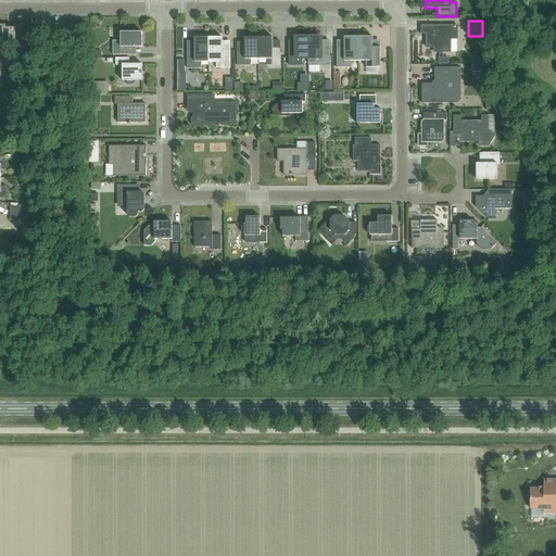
[(5,25),(0,25),(0,43),(15,43),(15,28),(7,28),(5,25)]
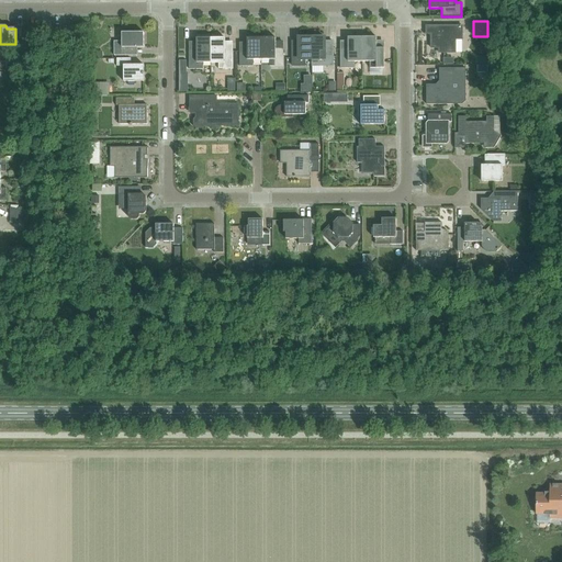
[(462,26),(426,26),(426,34),(430,34),(430,48),(438,48),(439,53),(456,53),(456,40),(462,40),(462,26)]
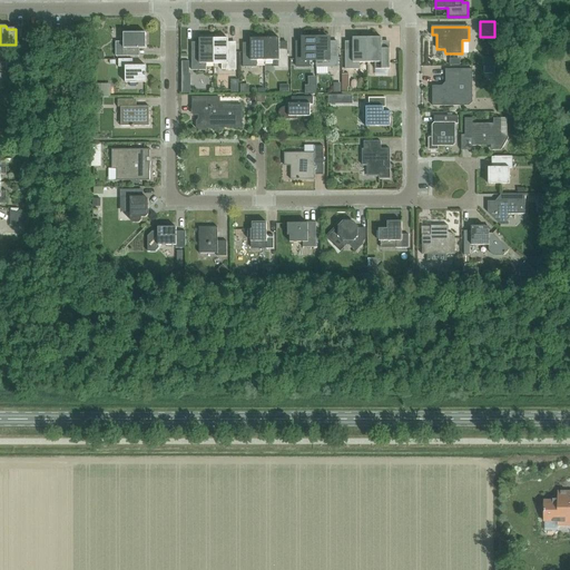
[(139,57),(139,49),(146,49),(146,33),(124,33),(124,42),(116,42),(116,57),(139,57)]
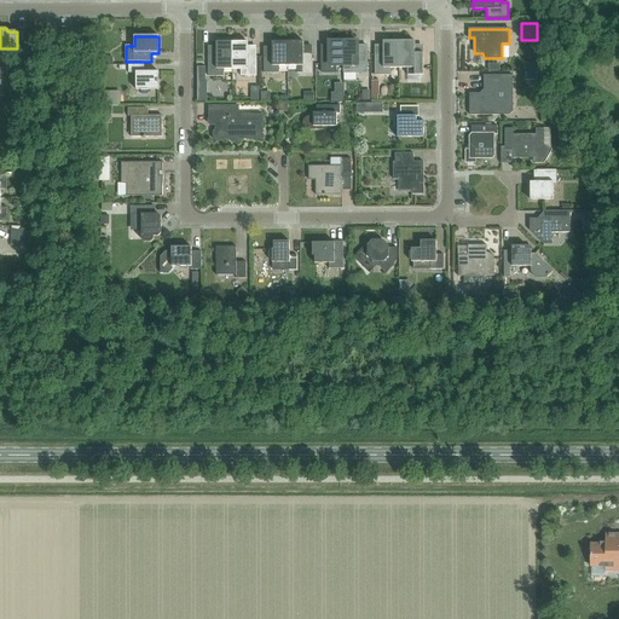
[(278,67),(288,65),(288,41),(272,42),(272,53),(270,56),(264,56),(264,74),(278,74),(278,67)]
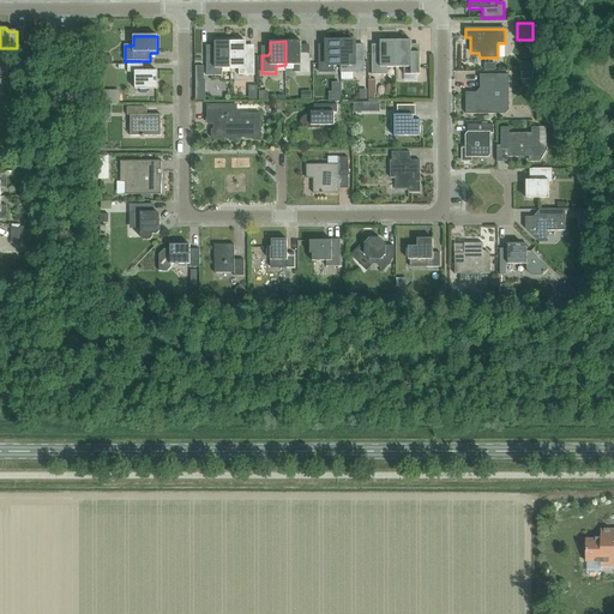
[(286,41),(286,65),(294,65),(294,72),(309,72),(309,55),(304,55),(301,53),(301,41),(286,41)]
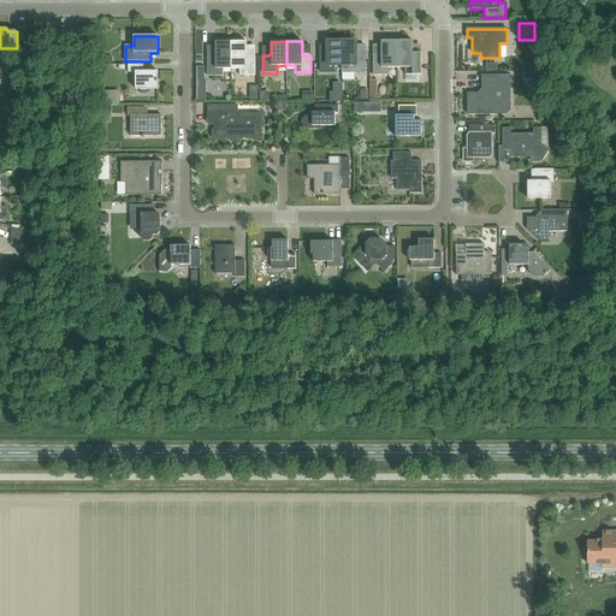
[(333,65),(342,65),(342,41),(327,41),(327,53),(325,55),(320,55),(320,72),(333,72),(333,65)]
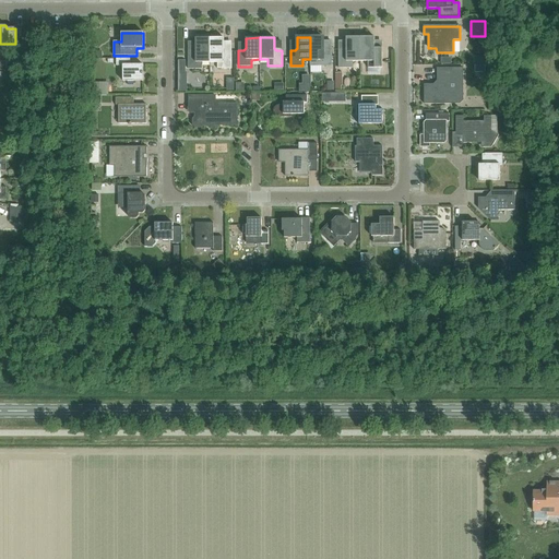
[(310,37),(310,59),(317,59),(317,66),(331,66),(331,49),(325,49),(323,48),(323,37),(310,37)]
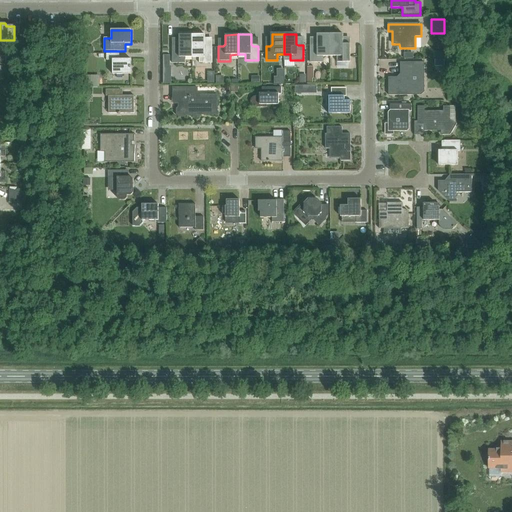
[(323,56),(330,56),(330,34),(317,34),(317,44),(310,44),(310,63),(323,62),(323,56)]
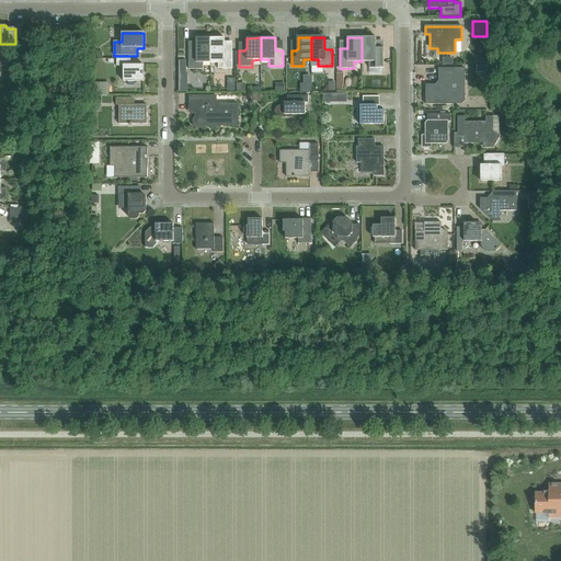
[(362,37),(362,61),(369,61),(369,68),(384,68),(384,48),(376,48),(376,37),(362,37)]
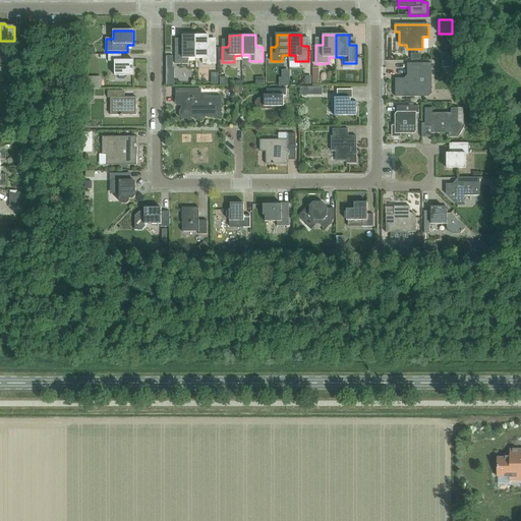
[(188,58),(195,58),(195,36),(182,36),(182,47),(181,48),(175,48),(175,64),(188,64),(188,58)]
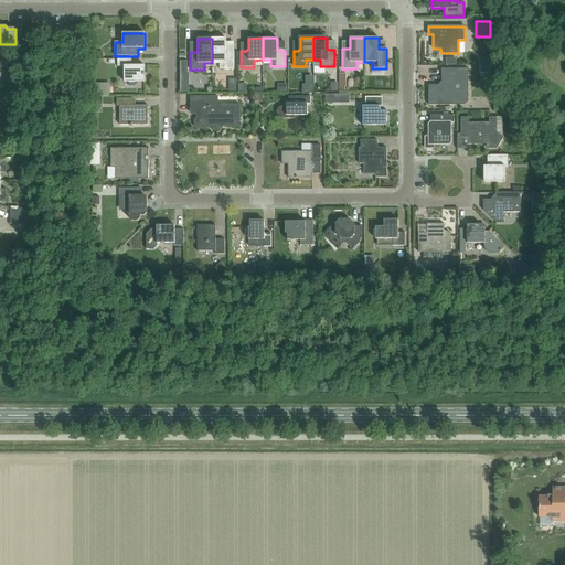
[(212,39),(212,63),(220,63),(220,70),(234,70),(234,52),(227,52),(226,50),(226,39),(212,39)]
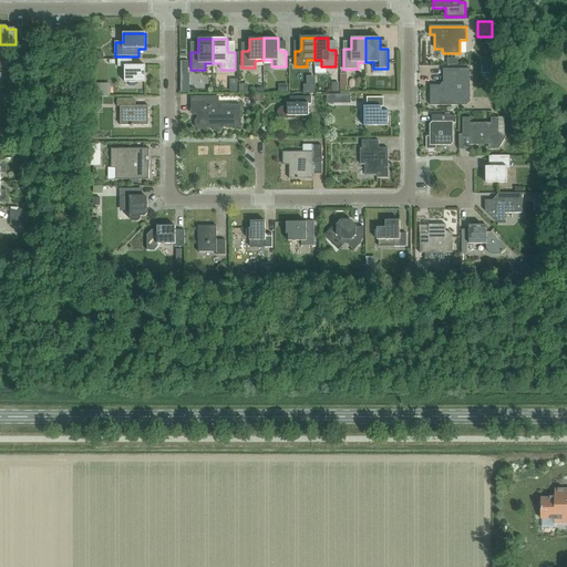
[(18,43),(18,59),(27,59),(27,43),(18,43)]
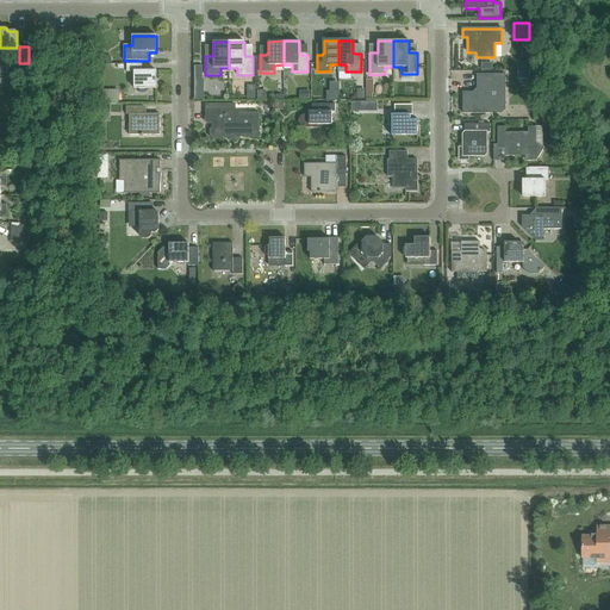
[(156,70),(142,72),(142,64),(126,64),(126,72),(134,72),(135,89),(156,88),(156,70)]
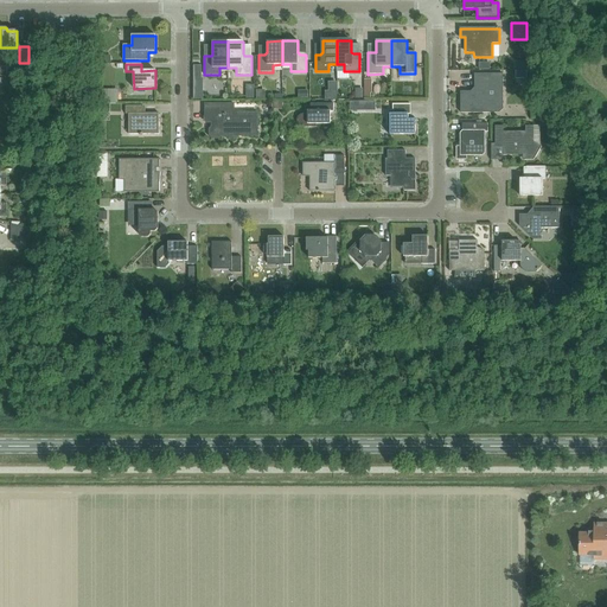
[(503,109),(503,107),(503,74),(474,74),(474,88),(471,91),(460,91),(460,113),(499,113),(503,109)]
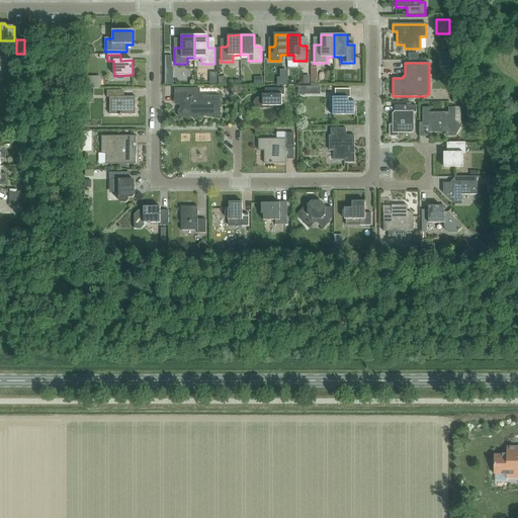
[(174,99),(174,100),(174,103),(176,104),(180,104),(180,109),(178,110),(178,116),(181,118),(186,118),(188,116),(193,116),(195,118),(201,118),(203,116),(220,116),(220,96),(199,96),(199,89),(175,89),(175,88),(174,88),(174,99)]
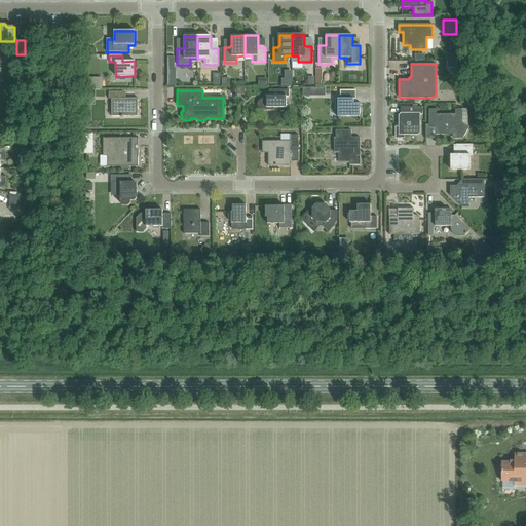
[(269,99),(263,99),(260,100),(258,102),(257,105),(258,108),(260,110),(263,110),(274,110),(274,108),(286,108),(286,97),(289,97),(289,89),(269,89),(269,99)]
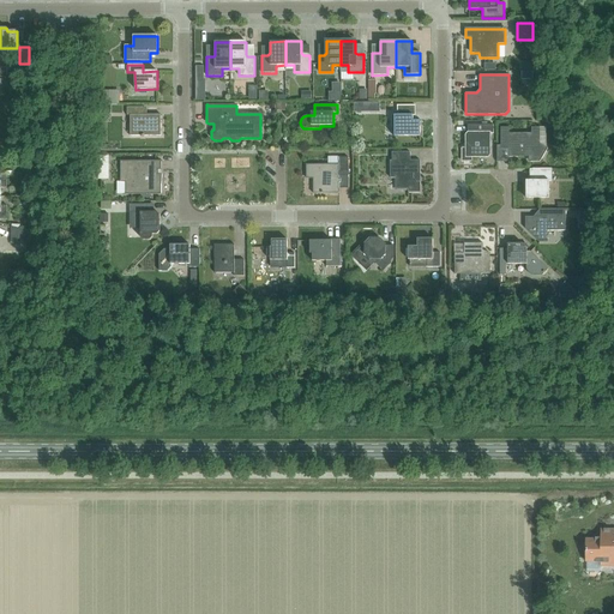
[(415,106),(397,106),(397,115),(391,115),(391,127),(395,127),(395,137),(420,137),(420,121),(415,121),(415,106)]
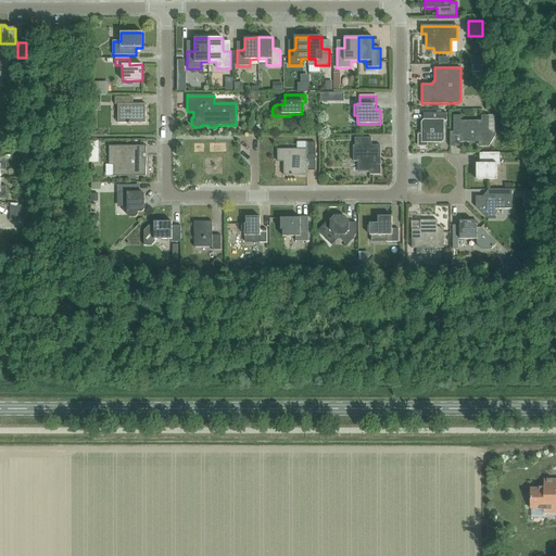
[(146,123),(146,104),(129,104),(129,97),(115,97),(115,104),(117,104),(117,124),(127,124),(130,124),(146,123)]
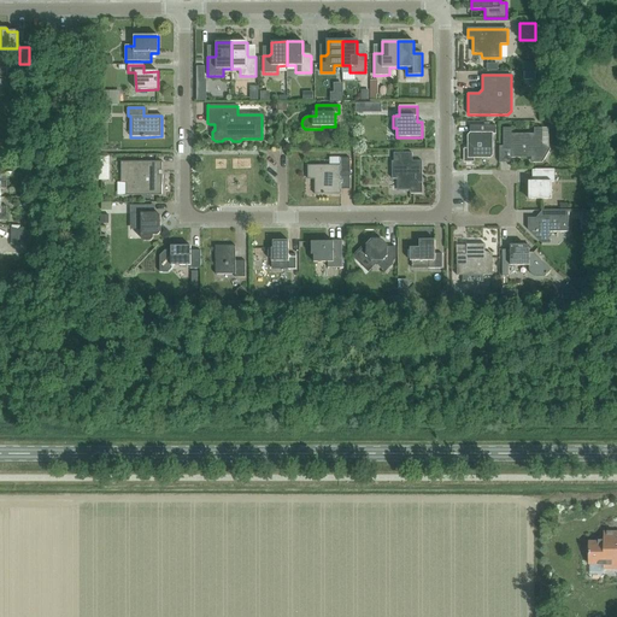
[(470,134),(468,136),(468,148),(465,148),(465,160),(475,160),(475,158),(491,158),(492,157),(492,134),(495,134),(495,125),(470,125),(470,134)]
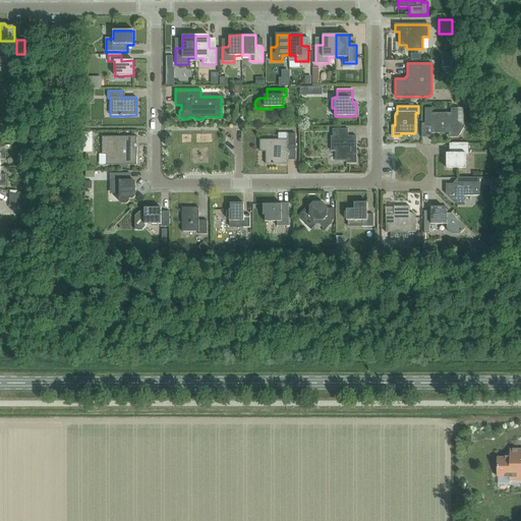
[(431,133),(448,133),(448,137),(458,137),(464,126),(458,122),(458,108),(451,108),(451,113),(431,113),(431,108),(424,109),(424,127),(431,127),(431,133)]
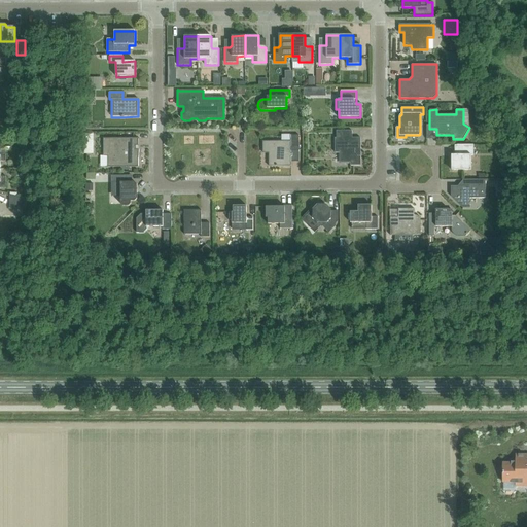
[(350,163),(350,166),(360,166),(360,138),(352,138),(352,131),(337,131),(337,138),(335,138),(335,153),(340,153),(340,163),(350,163)]
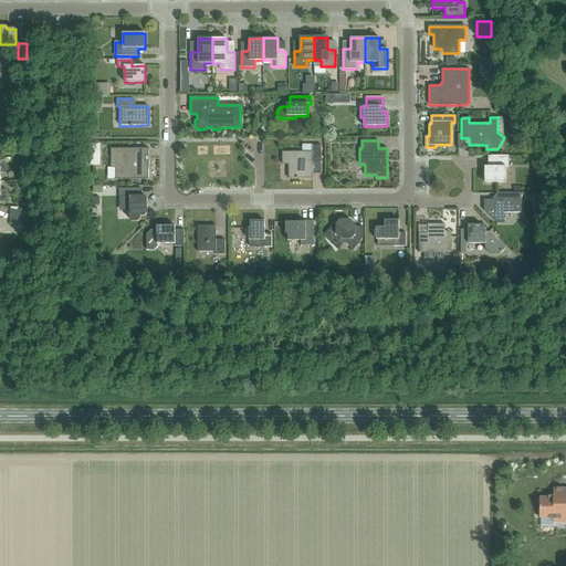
[(282,153),(282,165),(289,165),(289,179),(312,178),(312,163),(321,163),(321,145),(312,145),(312,152),(282,153)]
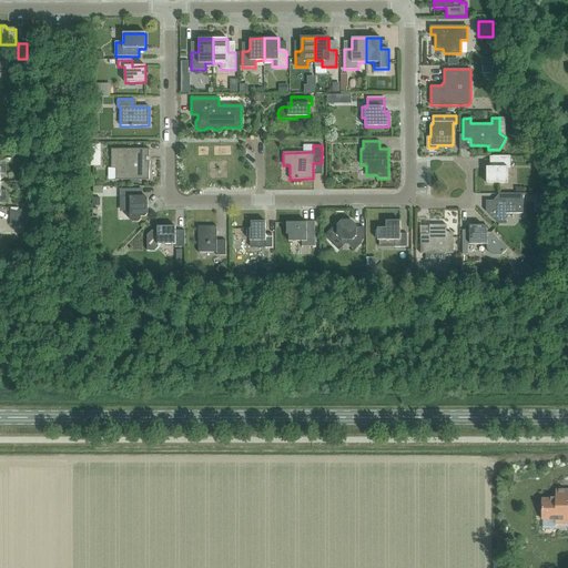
[(111,149),(111,169),(115,169),(115,180),(149,180),(149,171),(150,162),(146,162),(146,158),(149,158),(149,149),(115,149),(111,149)]
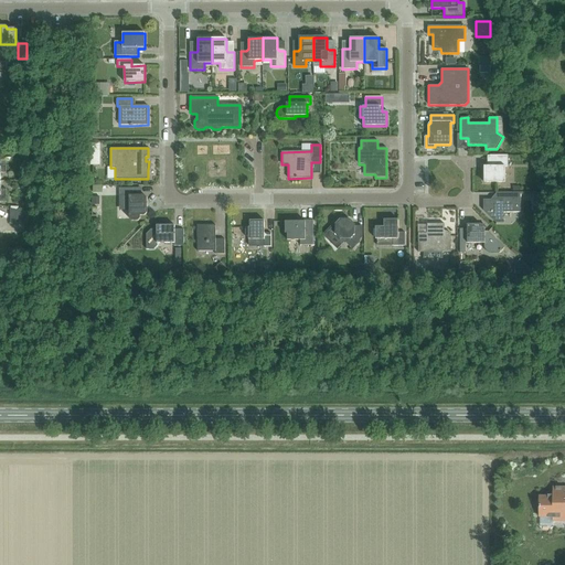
[(491,167),(483,167),(483,182),(504,182),(504,168),(508,168),(508,156),(491,156),(491,167)]
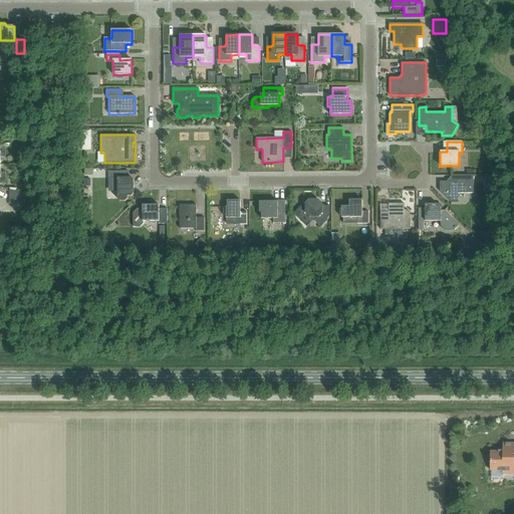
[(119,201),(125,201),(127,199),(127,197),(132,197),(134,194),(134,180),(132,178),(124,178),(124,171),(108,172),(108,178),(117,178),(117,199),(119,201)]
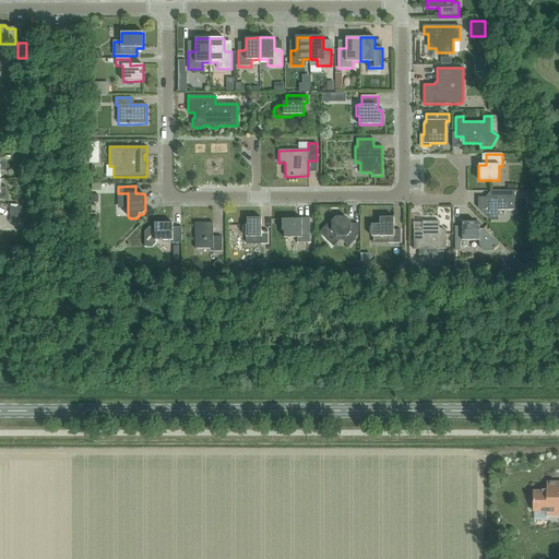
[(490,199),(478,199),(479,209),(491,221),(498,221),(498,211),(514,211),(514,191),(490,191),(490,199)]
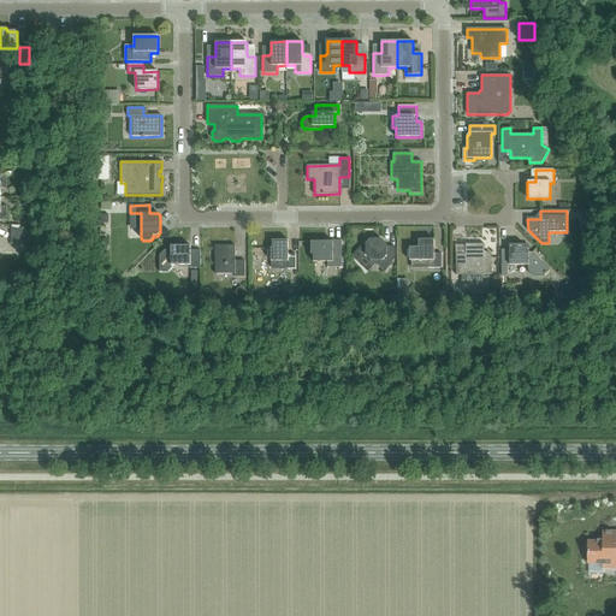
[(30,232),(11,227),(11,243),(30,243),(30,232)]
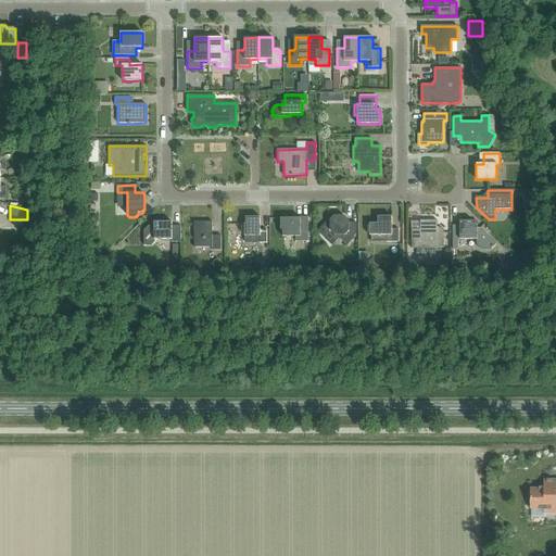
[(350,241),(356,234),(356,223),(349,223),(349,220),(344,216),(335,216),(319,231),(329,241),(336,236),(343,236),(350,241)]
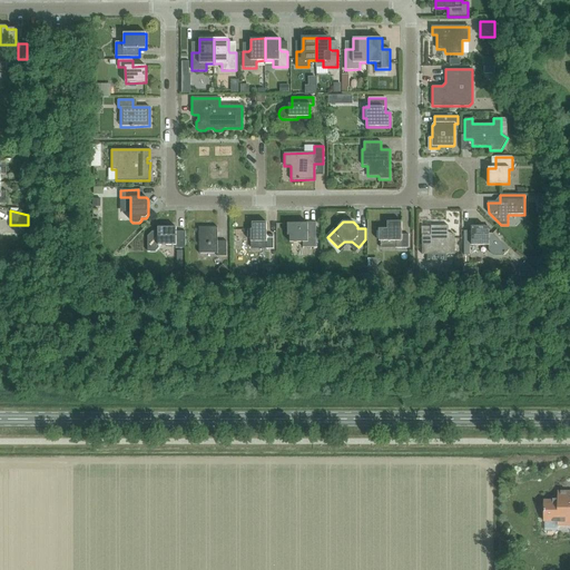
[(409,235),(402,235),(402,222),(387,222),(387,229),(379,229),(379,242),(395,242),(395,248),(409,248),(409,235)]
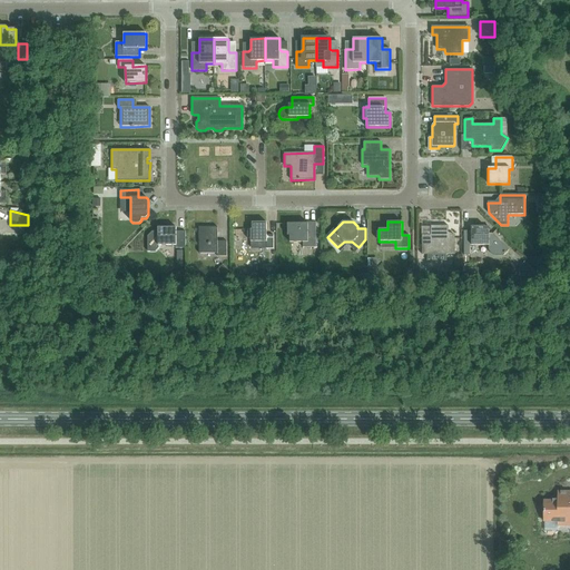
[(273,235),(266,235),(266,223),(252,223),(252,229),(251,229),(248,229),(248,238),(251,238),(251,242),(266,242),(266,249),(273,249),(273,235)]
